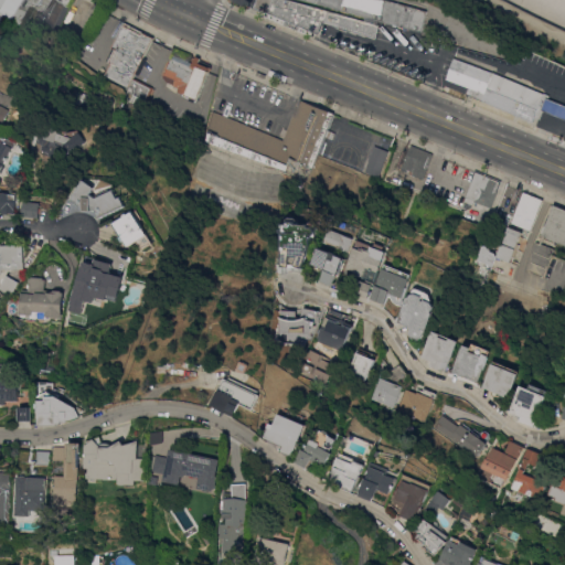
[(11,18),(0,11),(0,0),(21,0),(18,7),(11,18)]
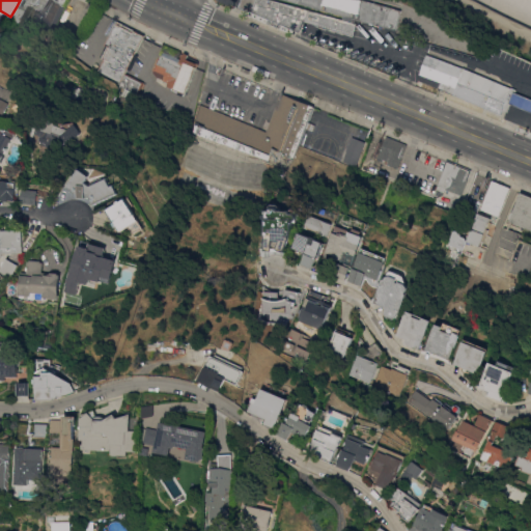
[(28,21),(32,14),(28,11),(28,10),(20,5),(22,0),(68,0),(52,33),(28,21)]
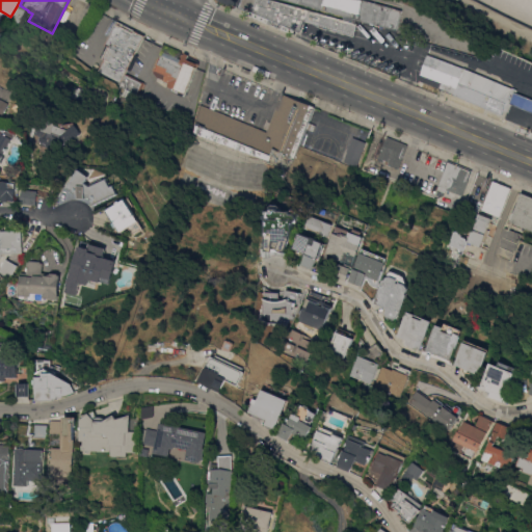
[(270,0),(357,24),(354,35),(303,22),(299,31),(238,7),(241,0),(270,0)]
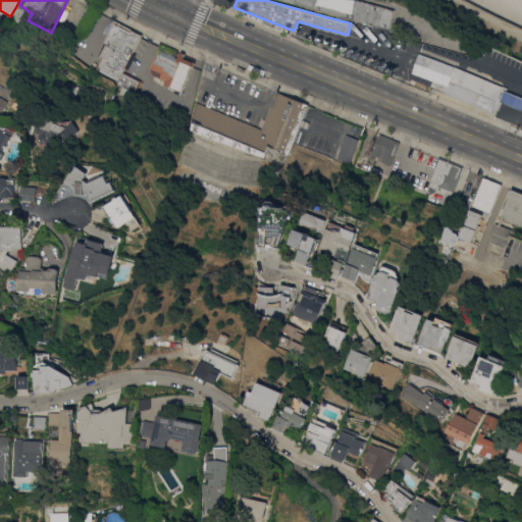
[(358,0),(396,10),(389,30),(279,0),(358,0)]
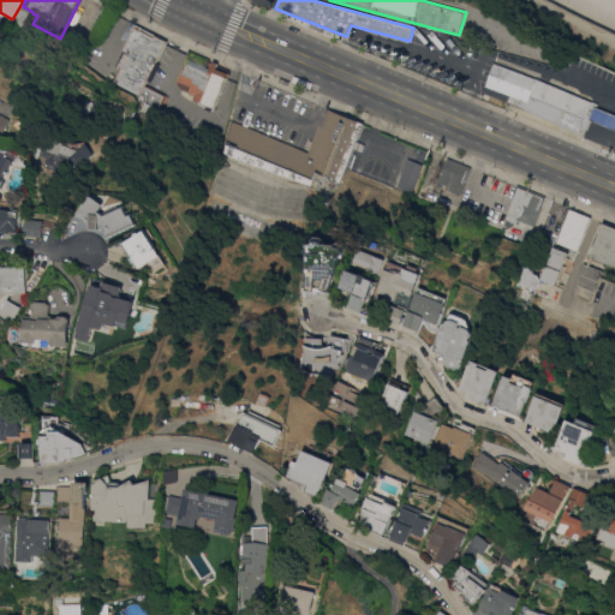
[(19,7),(29,13),(18,31),(9,27),(12,19),(19,7)]
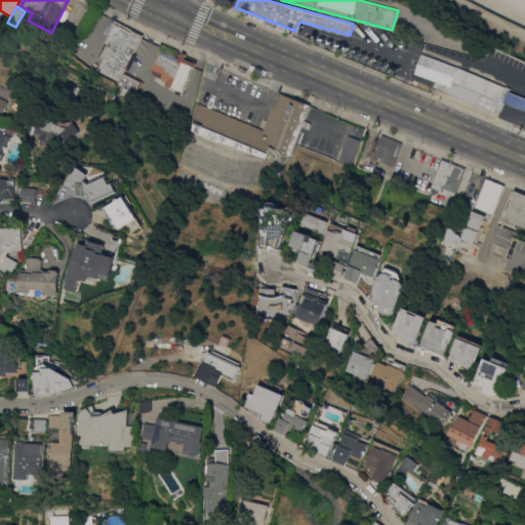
[(96,71),(103,58),(98,56),(106,44),(105,44),(116,23),(132,32),(132,31),(143,36),(124,72),(118,82),(96,71)]
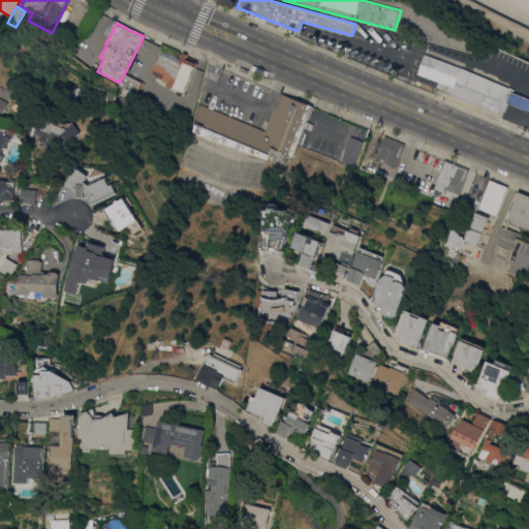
[(184,53),(189,54),(187,58),(197,63),(196,66),(197,66),(185,94),(185,93),(184,96),(177,93),(178,91),(166,86),(167,82),(156,76),(153,72),(162,51),(181,60),(184,53)]
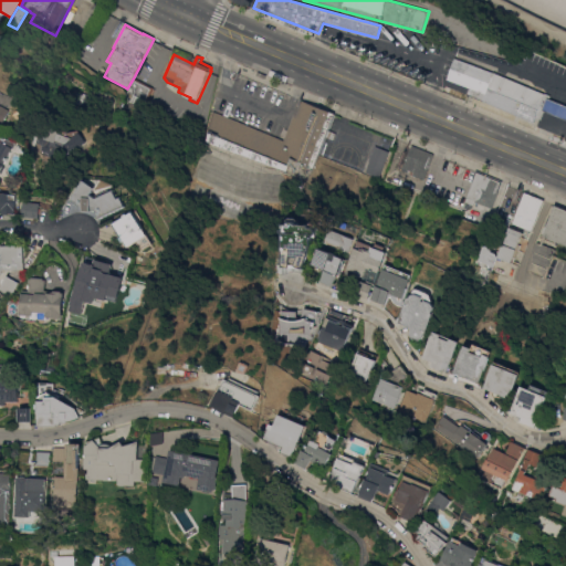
[(565,105),(565,118),(546,111),(542,119),(536,117),(535,122),(468,94),(471,87),(448,80),(456,59),(495,73),(551,95),(549,98),(565,105)]
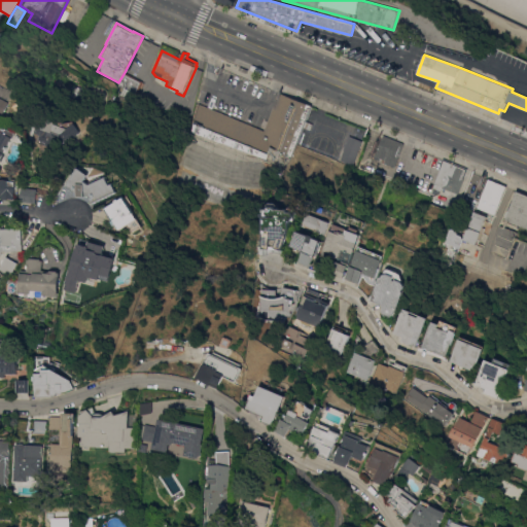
[(125,72),(143,81),(134,100),(115,91),(118,82),(125,72)]
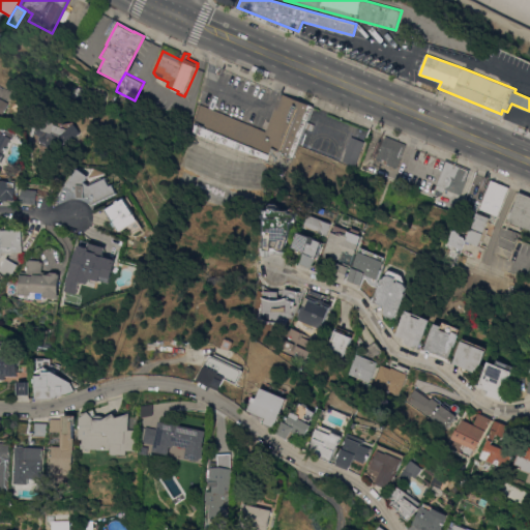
[(292,159),(271,151),(268,160),(193,133),(201,105),(266,131),(282,93),(313,107),(292,159)]
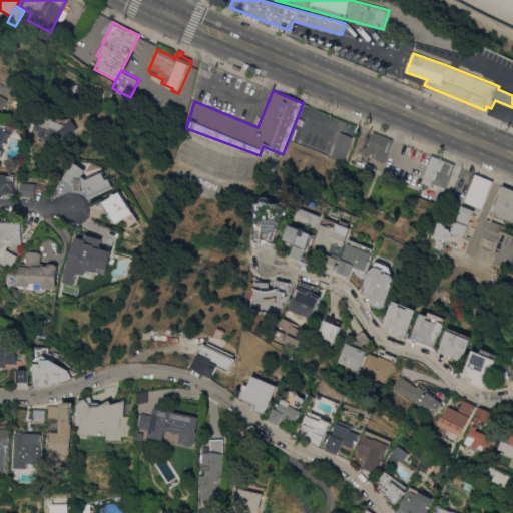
[(0,93),(11,99),(2,115),(0,113),(0,93)]
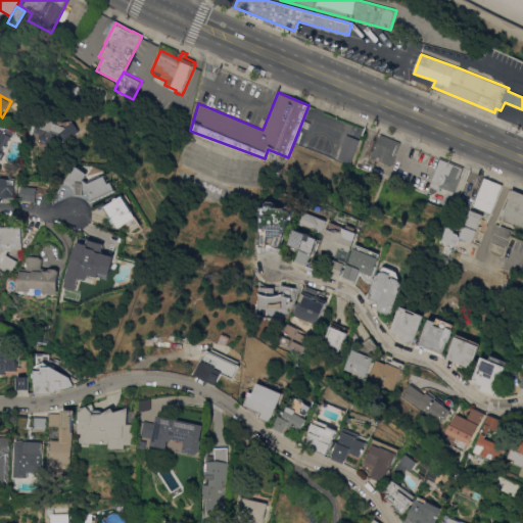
[(75,123),(82,132),(63,145),(43,139),(43,140),(33,137),(37,123),(43,125),(46,115),(55,119),(54,124),(67,128),(75,123)]
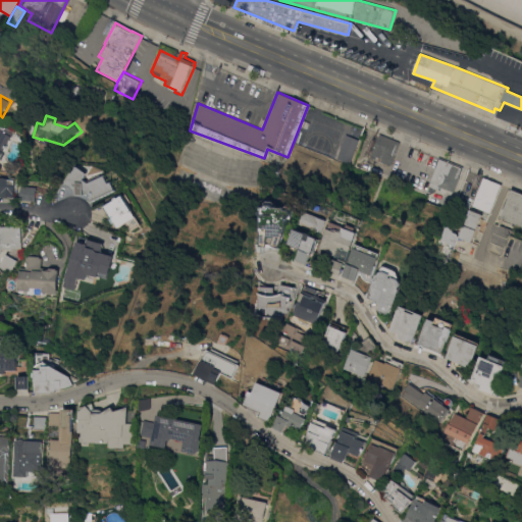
[(4,153),(5,154),(2,159),(1,159),(0,160),(0,128),(4,131),(4,132),(12,137),(4,153)]
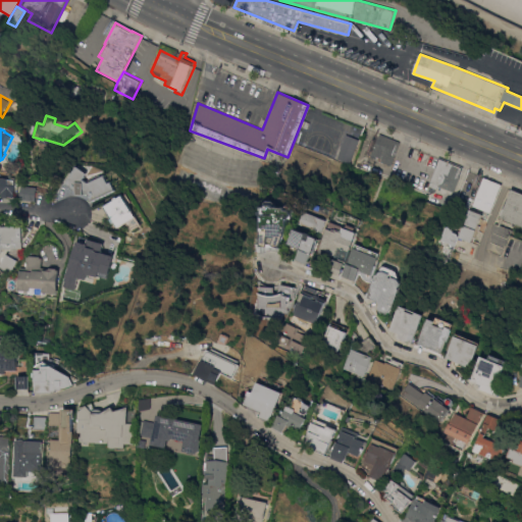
[(350,164),(337,159),(344,142),(343,142),(345,136),(346,137),(347,135),(348,135),(348,134),(356,137),(356,139),(359,140),(350,164)]
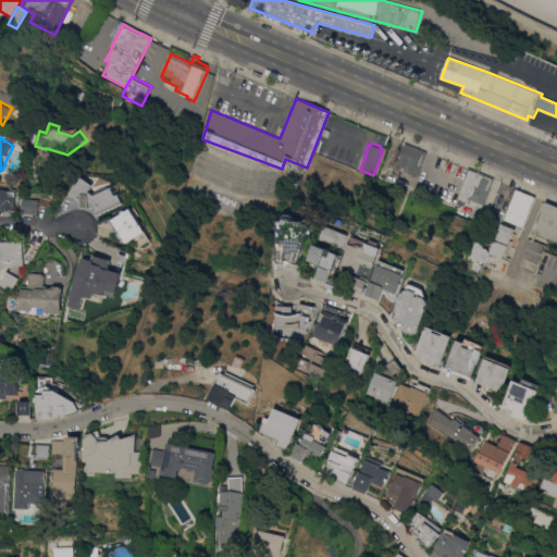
[(426,152),(421,166),(422,166),(418,177),(401,171),(403,168),(398,165),(396,165),(405,144),(407,145),(426,152)]
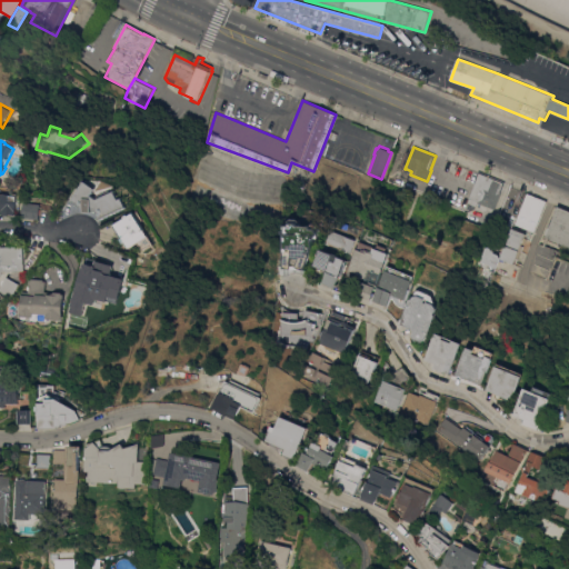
[(495,209),(469,199),(480,172),(506,182),(505,185),(495,209)]
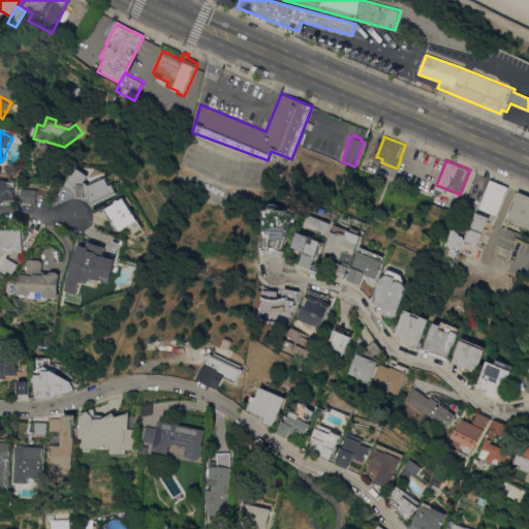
[(104,177),(105,180),(110,178),(114,185),(117,184),(121,193),(95,204),(92,195),(89,196),(88,194),(88,195),(87,194),(88,196),(81,197),(81,191),(78,194),(68,187),(82,168),(92,176),(88,181),(91,183),(104,177)]
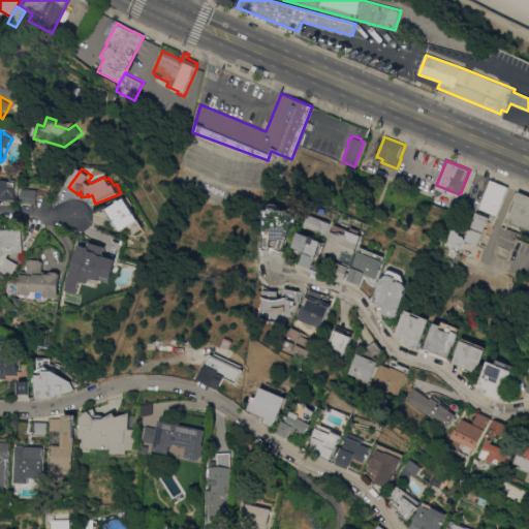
[(0,180),(10,181),(10,182),(17,182),(16,199),(8,198),(8,200),(0,199),(0,180)]
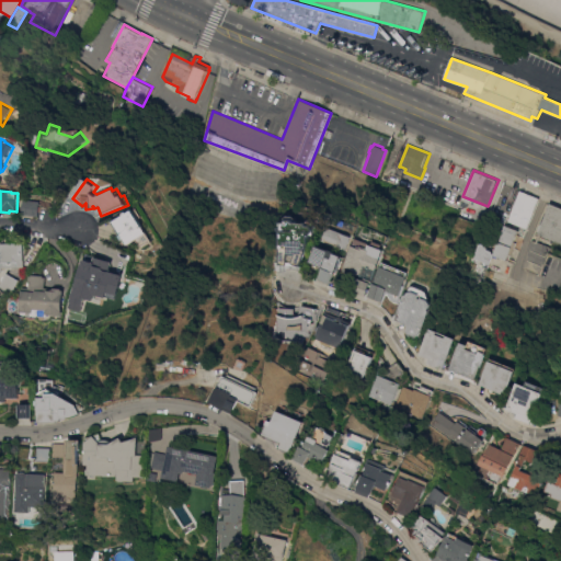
[(527,229),(507,221),(519,191),(539,199),(527,229)]
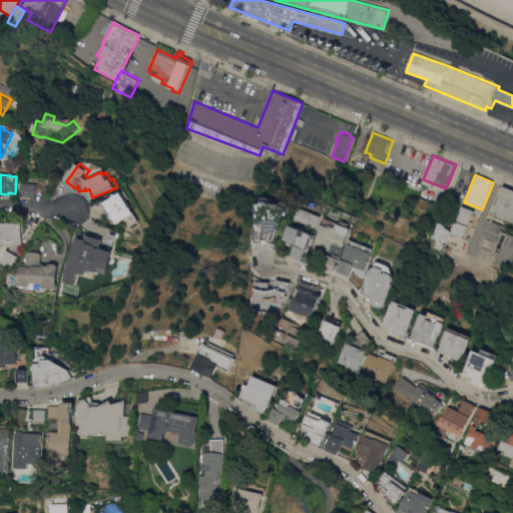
[(20,195),(22,182),(37,184),(35,197),(20,195)]
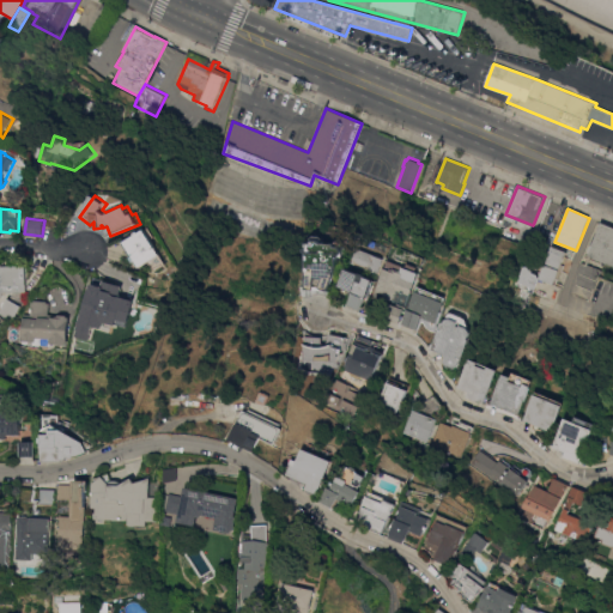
[(612,265),(588,255),(602,222),(612,225),(612,265)]
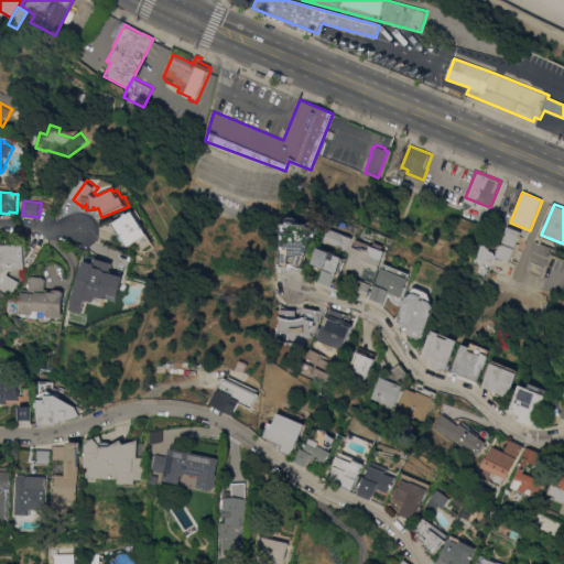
[(136,209),(136,210),(139,209),(144,218),(142,219),(145,227),(154,243),(152,245),(150,242),(141,248),(138,240),(129,246),(126,239),(122,241),(112,225),(136,209)]
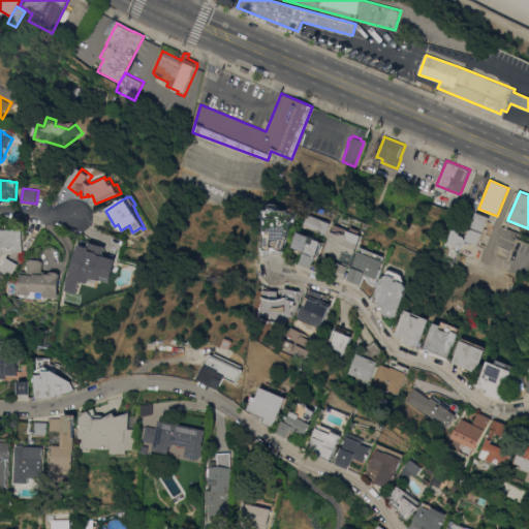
[(298,219),(296,221),(293,221),(293,229),(284,251),(277,248),(280,240),(272,240),(272,249),(261,249),(261,247),(265,247),(266,209),(270,209),(270,206),(273,204),(279,204),(281,207),(280,209),(282,209),(282,210),(289,210),(289,209),(291,209),(291,208),(298,209),(298,219)]
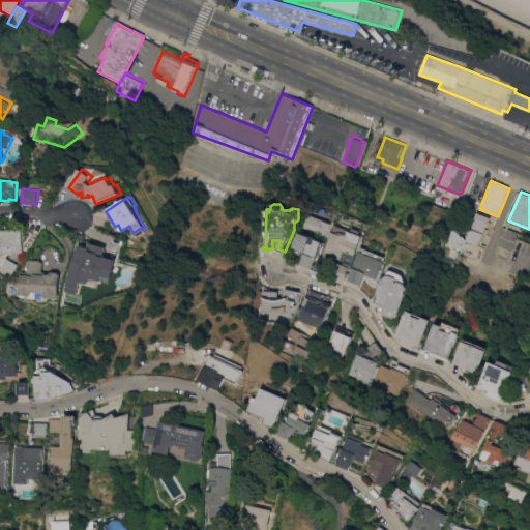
[(486,228),(489,229),(484,239),(481,238),(478,245),(467,240),(477,212),(490,217),(486,228)]
